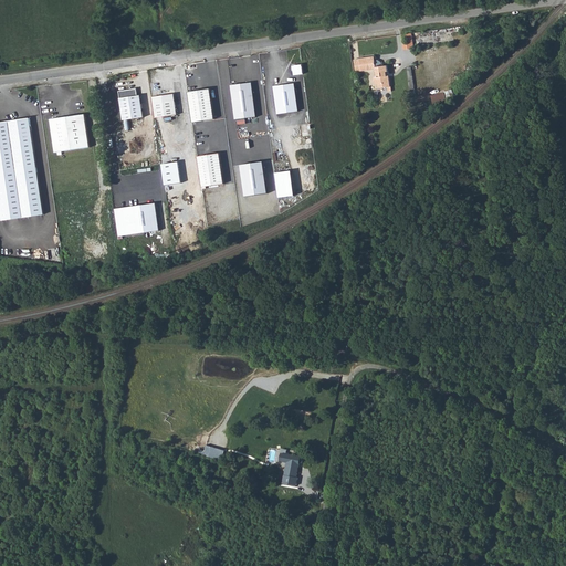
[(412,30),(412,34),(412,35),(454,31),(464,29),(464,24),(412,30)]
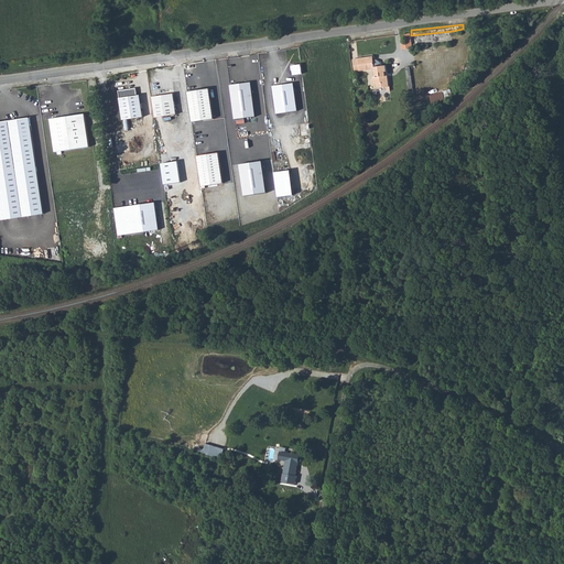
[(411,35),(412,47),(454,42),(453,31),(411,35)]
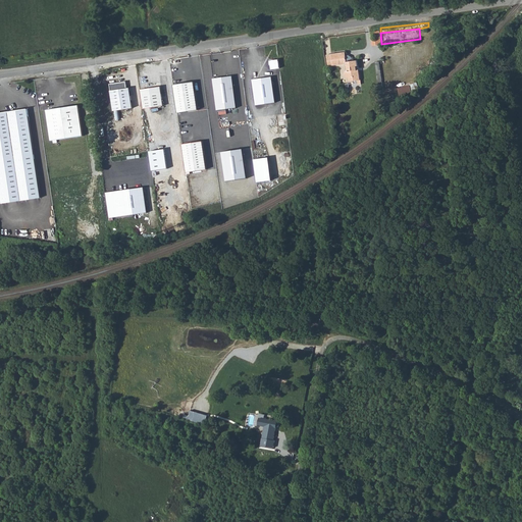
[(348,62),(352,58),(351,56),(351,55),(349,55),(347,55),(347,51),(328,53),(330,64),(348,62)]
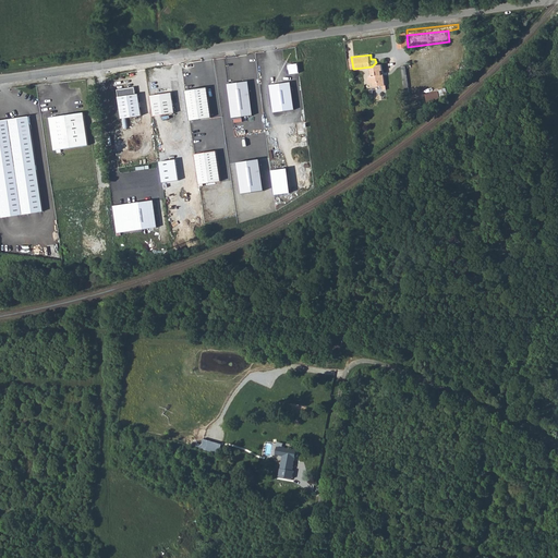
[(372,67),(373,74),(371,75),(370,76),(370,79),(370,81),(372,82),(373,82),(374,87),(386,85),(383,63),(379,63),(377,61),(375,60),(376,62),(372,67)]
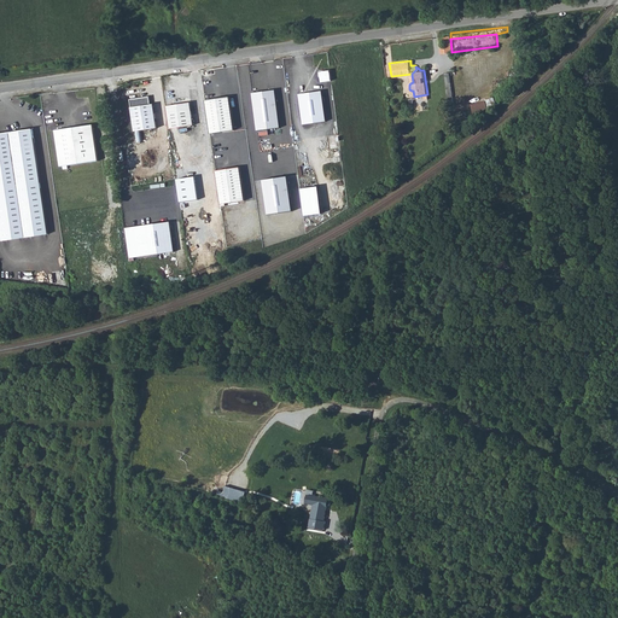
[(330,70),(320,71),(321,82),(332,81),(330,70)]
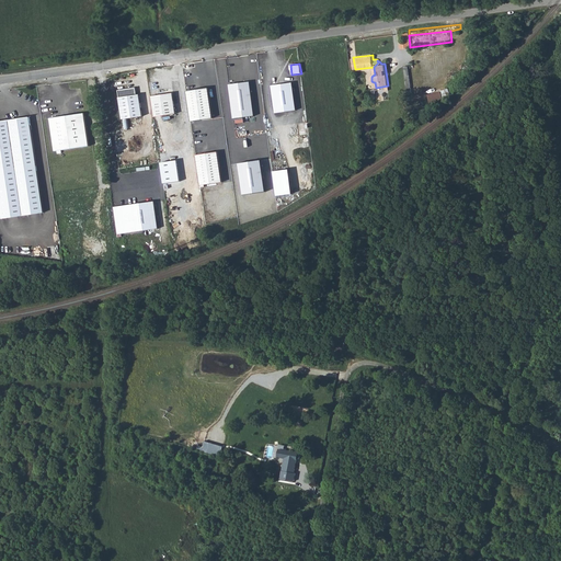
[(274,83),(277,110),(297,107),(294,80),(274,83)]
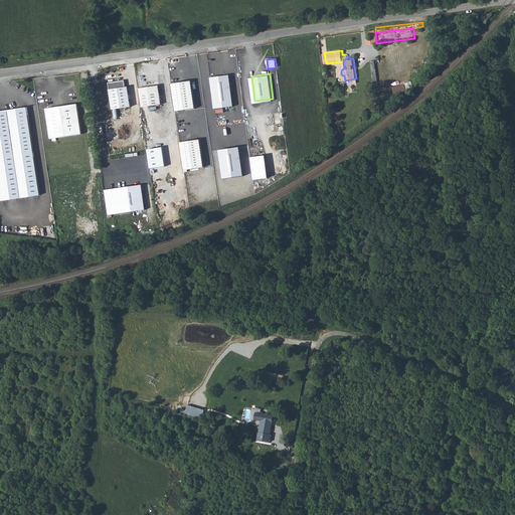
[(130,102),(127,81),(125,82),(124,75),(108,77),(112,105),(130,102)]
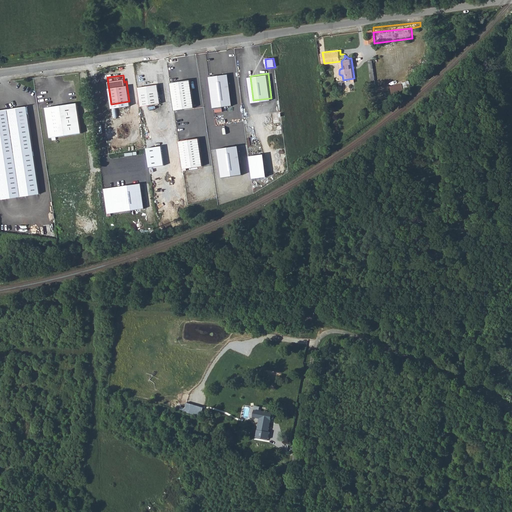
[(189,76),(169,79),(169,81),(173,106),(193,104),(189,76)]
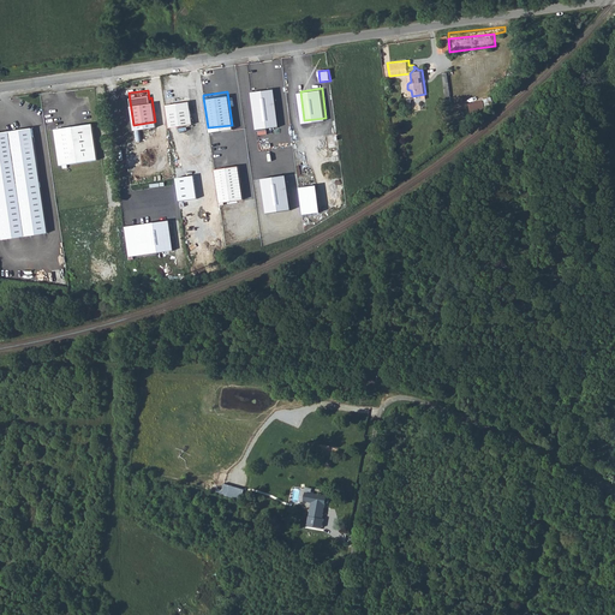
[(254,97),(257,127),(280,124),(276,95),(254,97)]
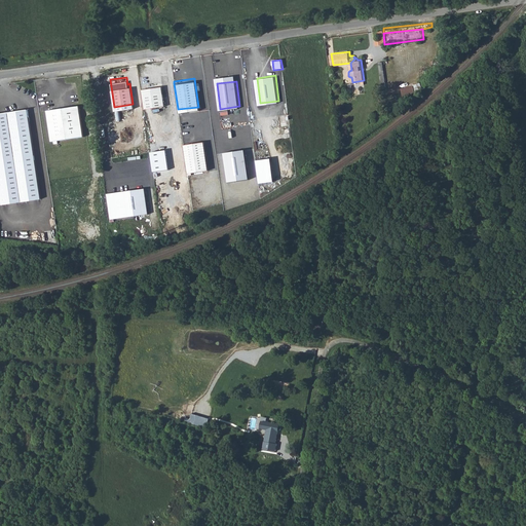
[(414,85),(401,88),(404,99),(416,96),(414,85)]
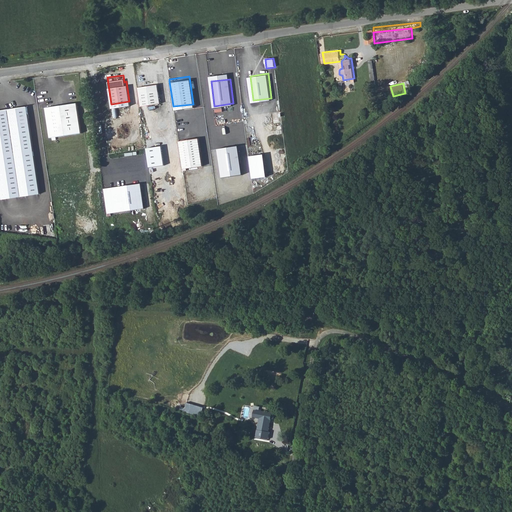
[(138,87),(140,105),(160,103),(158,85),(151,86),(151,85),(138,87)]
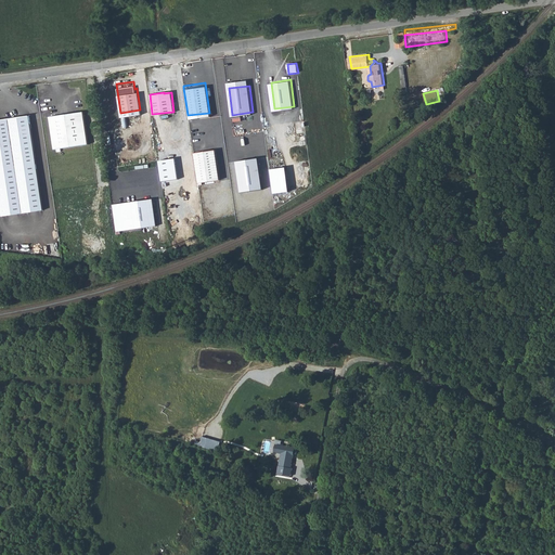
[(80,103),(47,110),(52,142),(54,142),(59,141),(86,137),(80,103)]
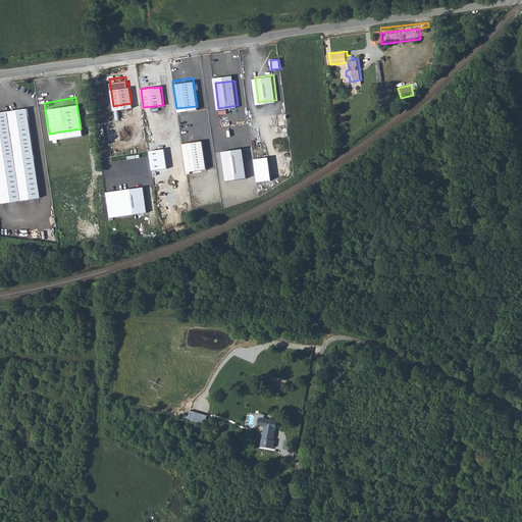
[(25,108),(0,112),(0,183),(3,203),(41,197),(25,108)]
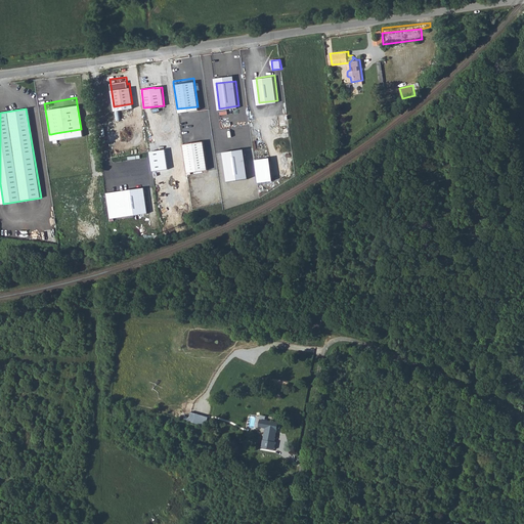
[(202,137),(181,140),(185,169),(206,166),(202,137)]
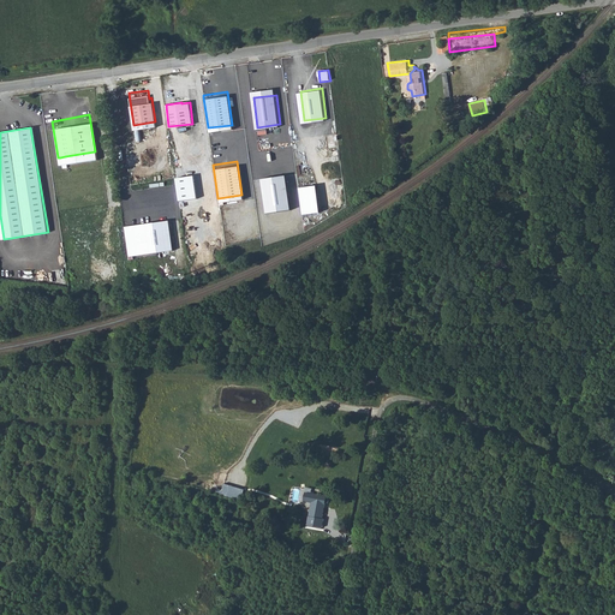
[(285,174),(260,178),(267,213),(291,210),(285,174)]
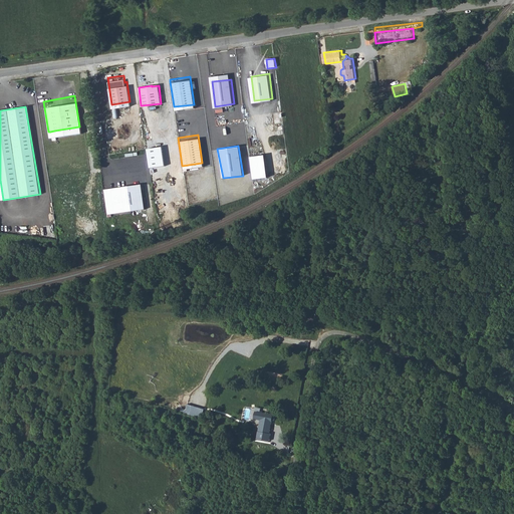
[(267,178),(264,155),(249,157),(252,180),(267,178)]
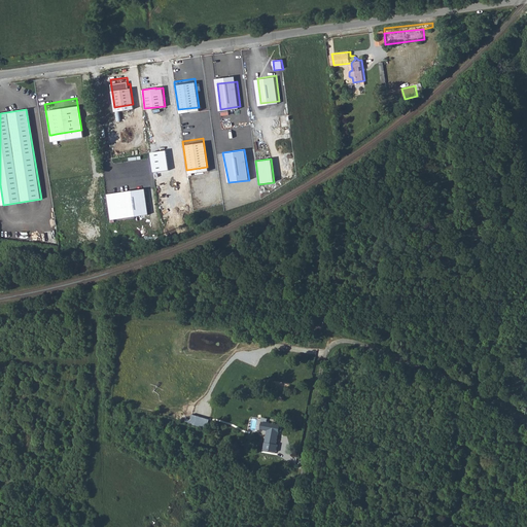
[(148,214),(144,189),(106,195),(109,219),(148,214)]
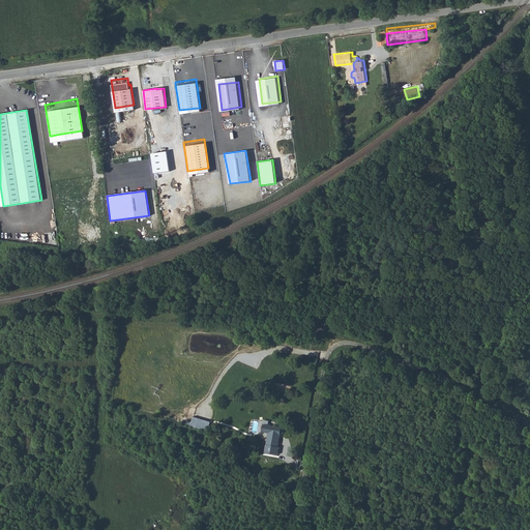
[(266,452),(280,453),(281,446),(278,446),(282,427),(265,423),(265,431),(269,433),(266,452)]
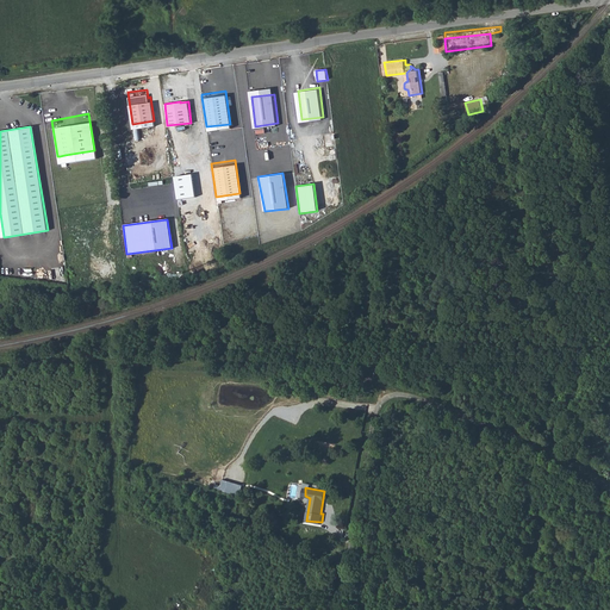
All buildings are outlined.
